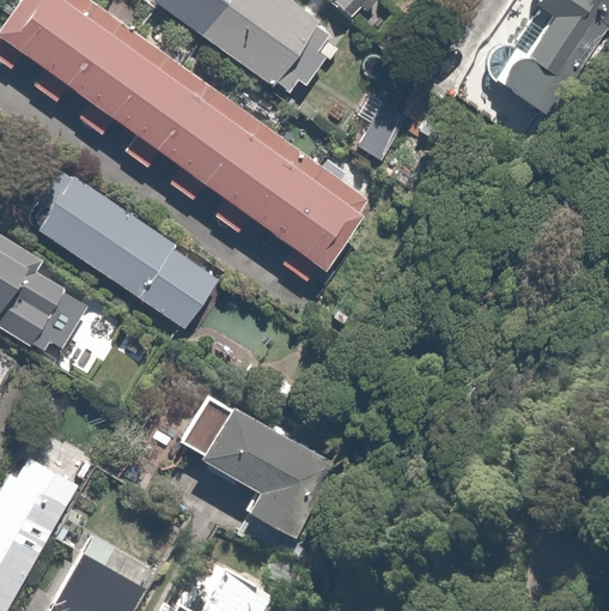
[(372,201),(87,0),(16,0),(0,23),(0,59),(315,283),(372,201)]
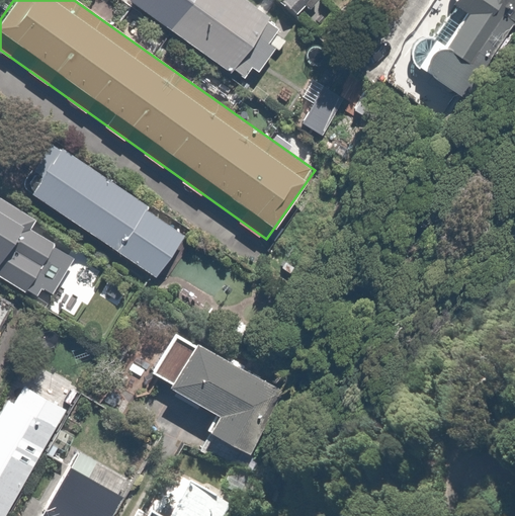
[(284,25),(247,0),(170,0),(159,19),(245,80),(251,70),(267,77),(285,54),(274,43),(284,25)]
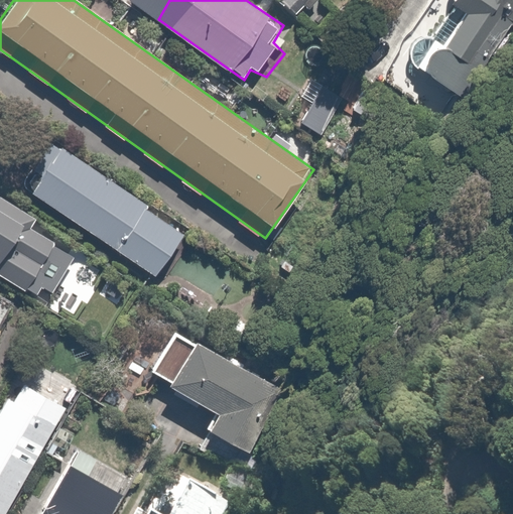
[(512,0),(433,0),(382,77),(438,117),(463,100),(512,38),(512,0)]
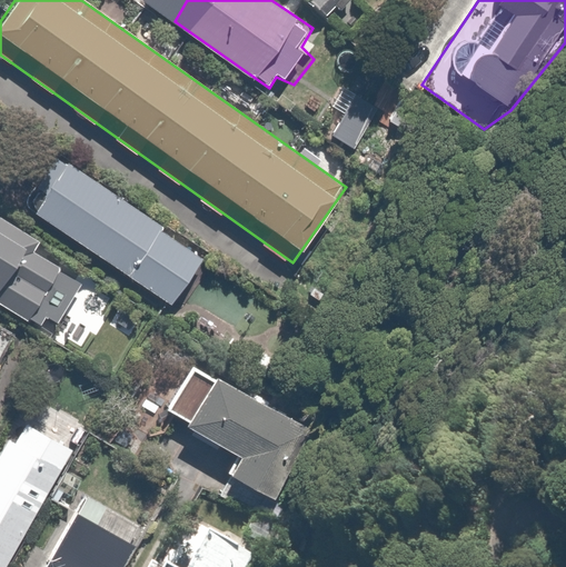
[(58,153),(25,206),(168,302),(212,255),(58,153)]
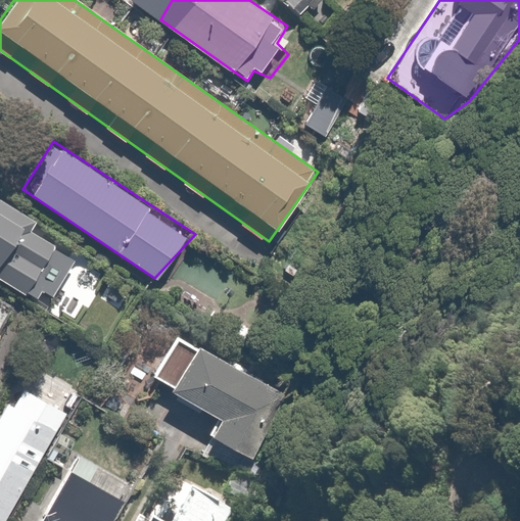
[(35,222),(0,200),(0,279),(47,309),(79,257),(32,231),(35,222)]
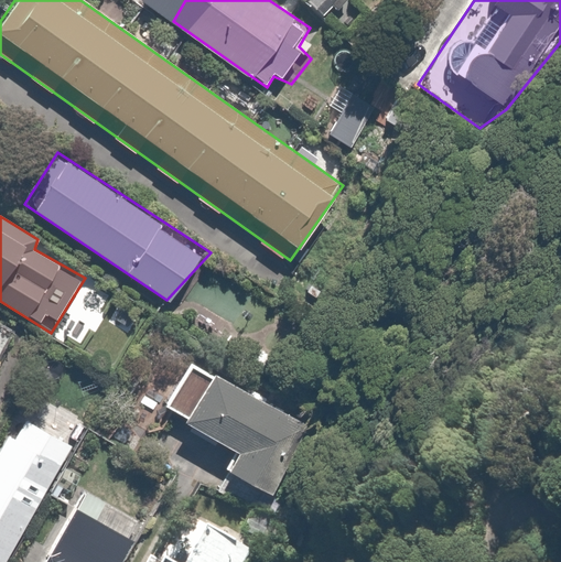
[(186,363),(161,402),(234,450),(224,466),(276,489),(312,425),(186,363)]
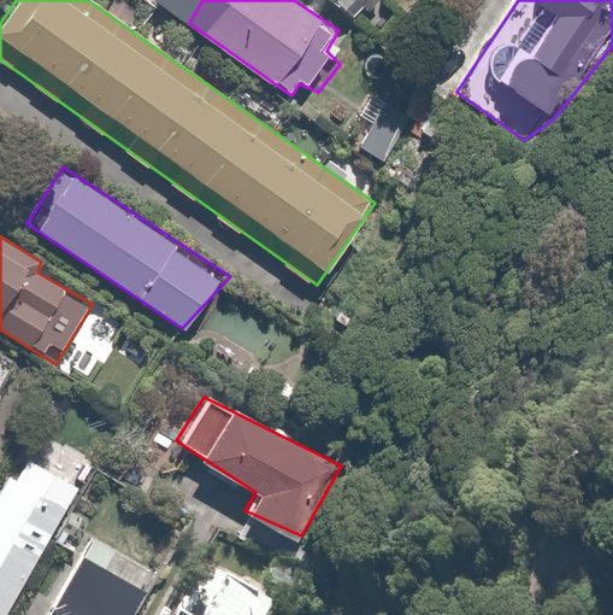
[(31,428),(0,481),(0,614),(6,614),(95,462),(31,428)]
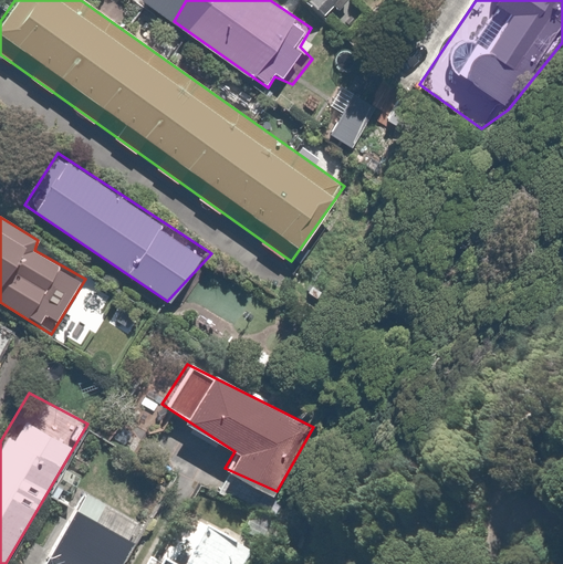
[(85,493),(47,563),(113,563),(136,525),(85,493)]
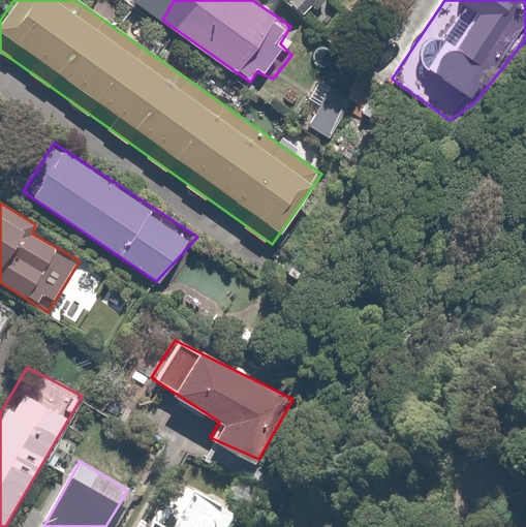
[(237,526),(241,521),(198,497),(180,526),(237,526)]
